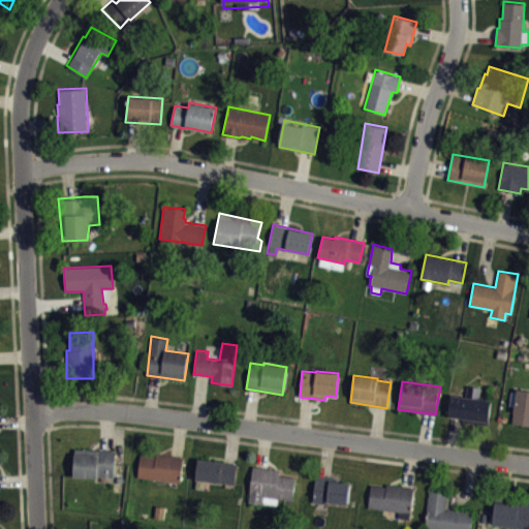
[(450,395),(448,416),(463,418),(462,422),(488,426),(491,400),(486,399),(486,397),(479,397),(480,386),(467,385),(466,397),(450,395)]
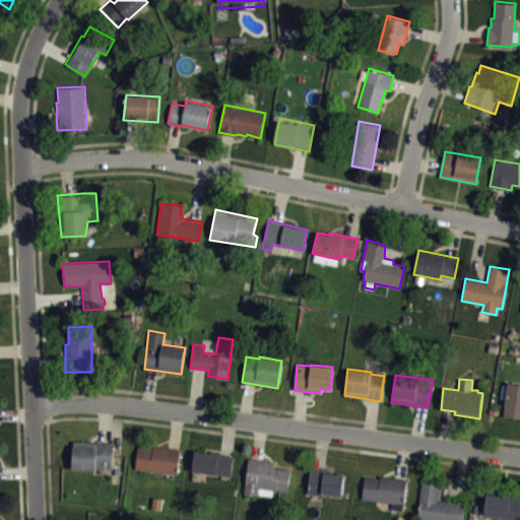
[(508,382),(519,384),(519,417),(503,415),(505,399),(500,398),(503,385),(507,385),(508,382)]
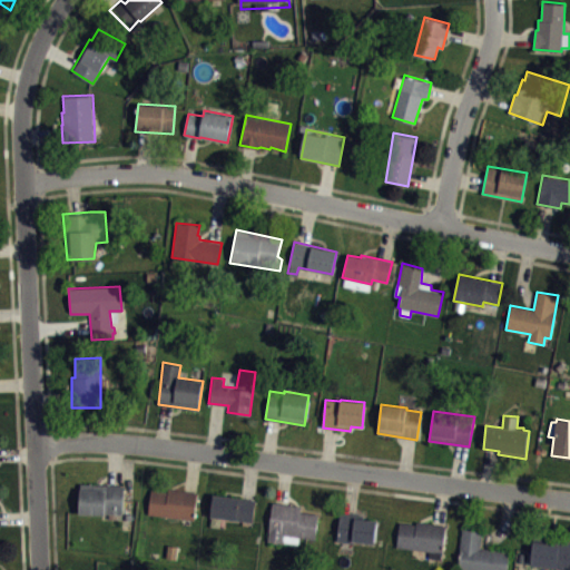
[(80,483),(79,513),(104,514),(107,513),(123,513),(125,485),(80,483)]
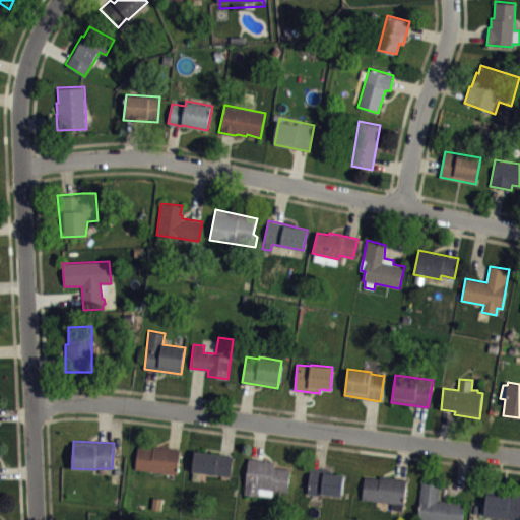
[(134,468),(138,444),(180,449),(178,474),(134,468)]
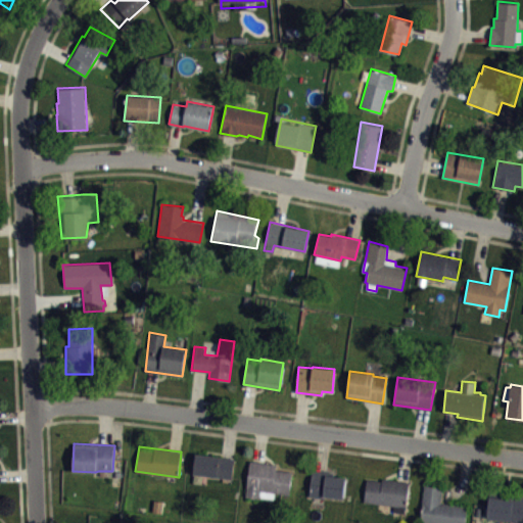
[(195,453),(234,458),(231,479),(192,474),(195,453)]
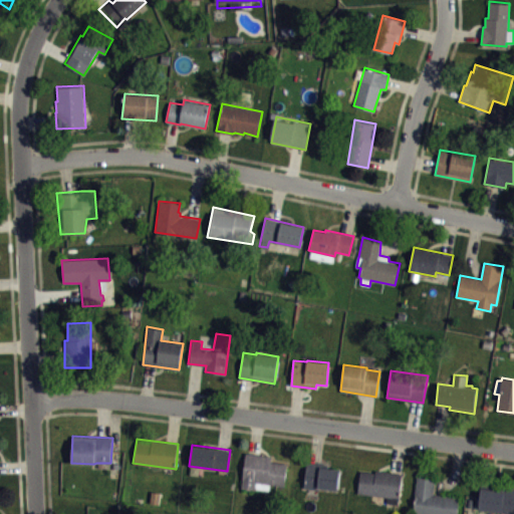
[(246,453),(242,488),(255,490),(255,489),(269,491),(270,484),(284,486),(286,464),(271,462),(271,457),(246,453)]
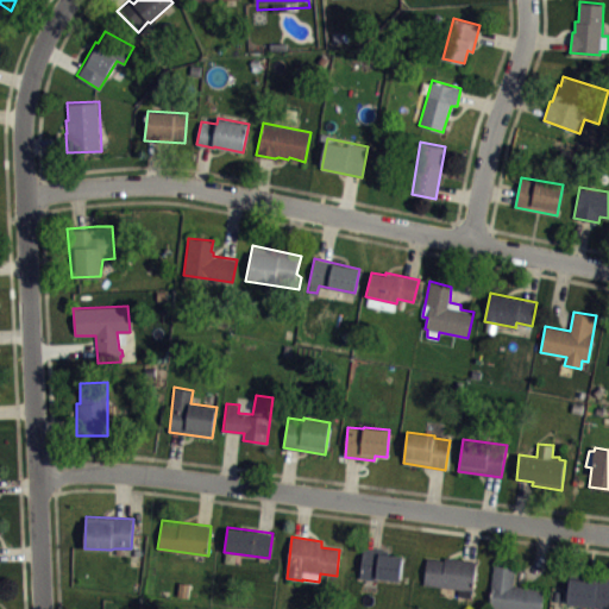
[(364,547),(360,578),(377,581),(380,578),(399,581),(401,557),(389,554),(387,551),(364,547)]
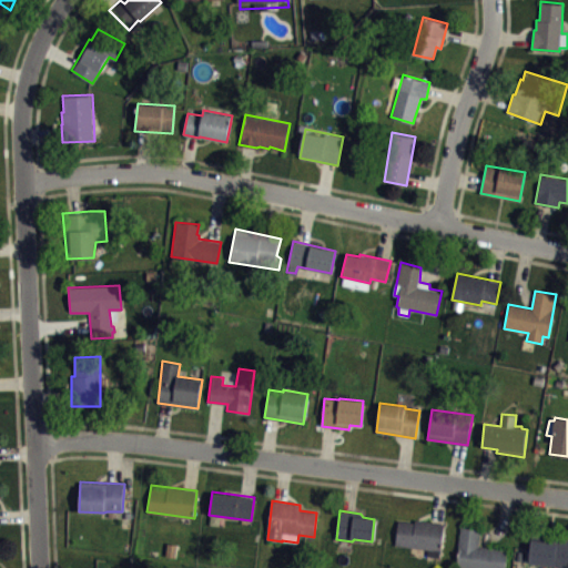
[(398,520),(395,545),(428,549),(427,556),(439,557),(444,524),(416,519),(415,523),(398,520)]
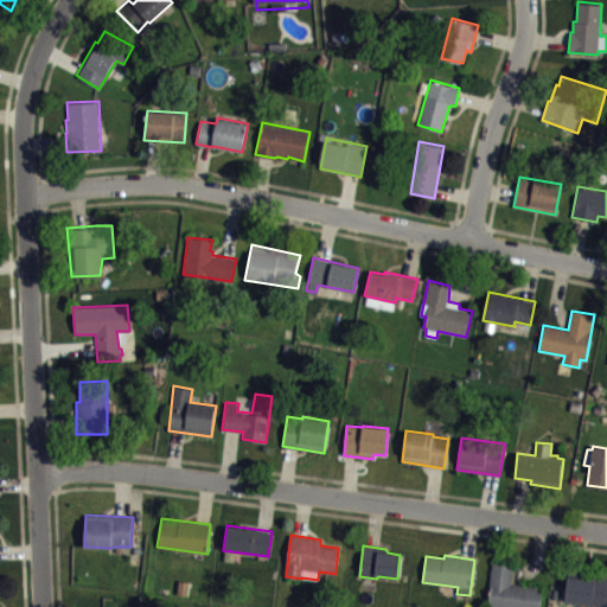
[(487,606),(492,562),(513,566),(511,582),(542,587),(538,606),(487,606)]
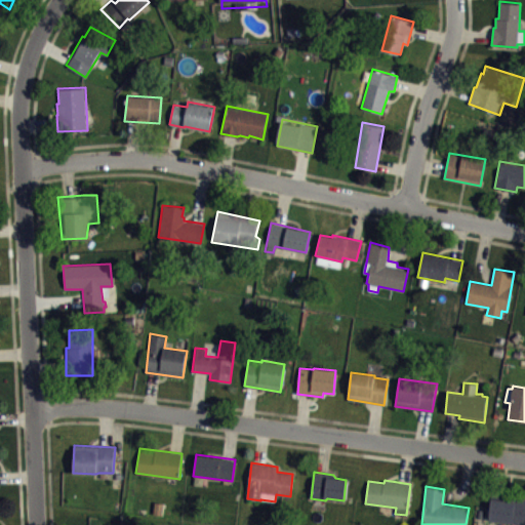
[(524,498),(491,494),(488,520),(524,524),(524,498)]
